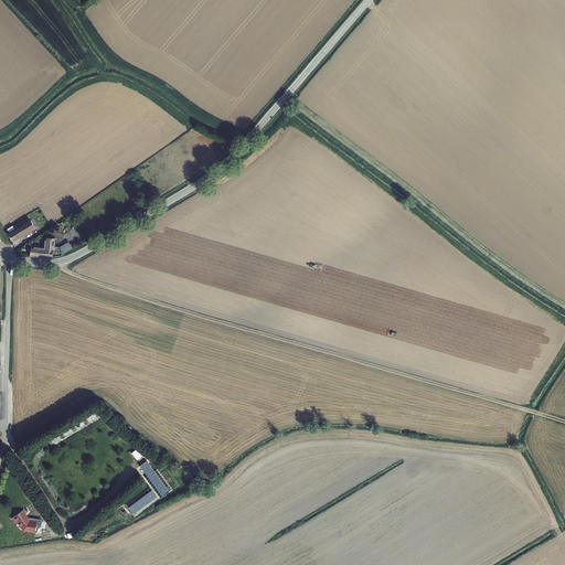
[(35,228),(30,221),(20,227),(20,226),(8,234),(12,242),(24,234),(25,235),(35,228)]
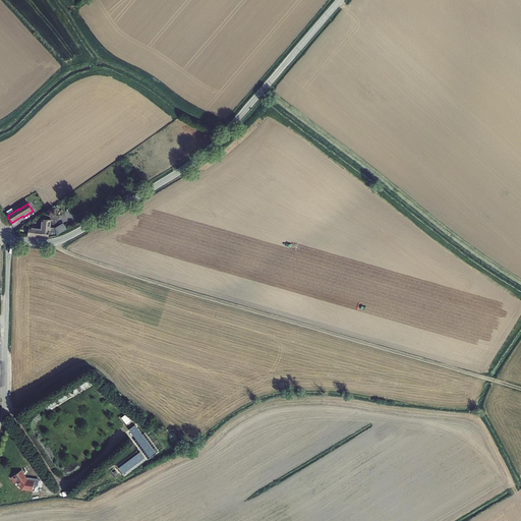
[(42,238),(48,238),(49,221),(42,221),(42,229),(30,228),(29,236),(42,238)]
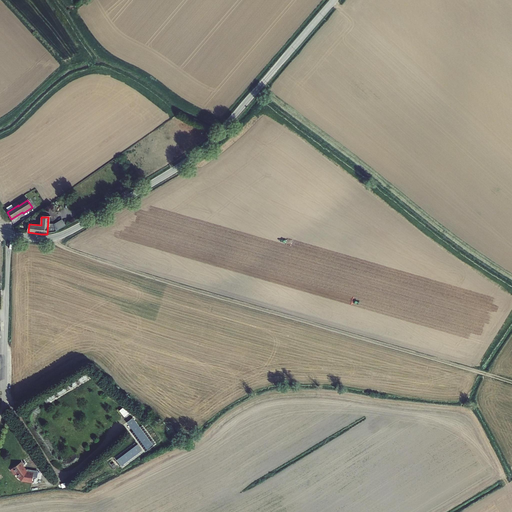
[(50,222),(50,217),(48,217),(47,234),(51,232),(55,230),(55,223),(50,222)]
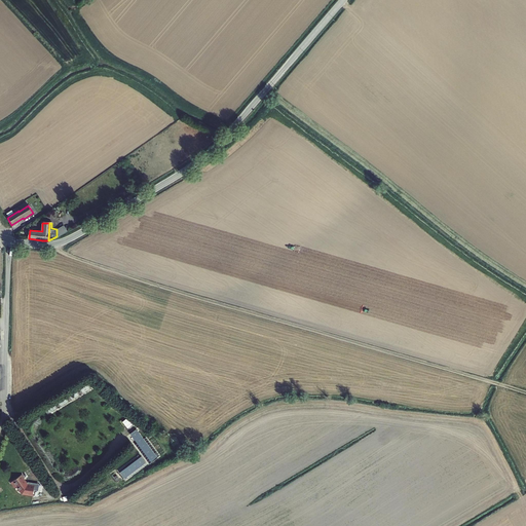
[(87,382),(79,388),(83,393),(91,387),(87,382)]
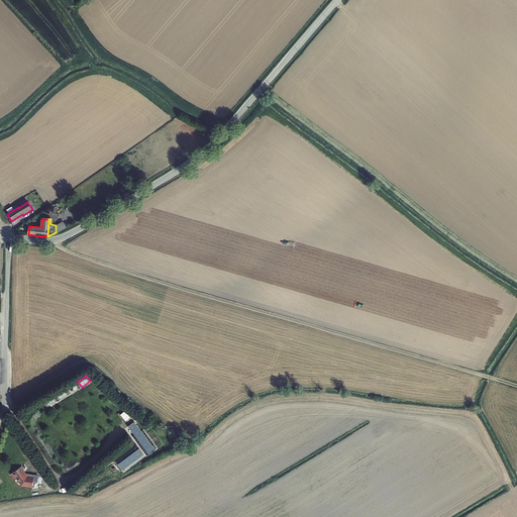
[(79,388),(76,382),(67,387),(71,393),(79,388)]
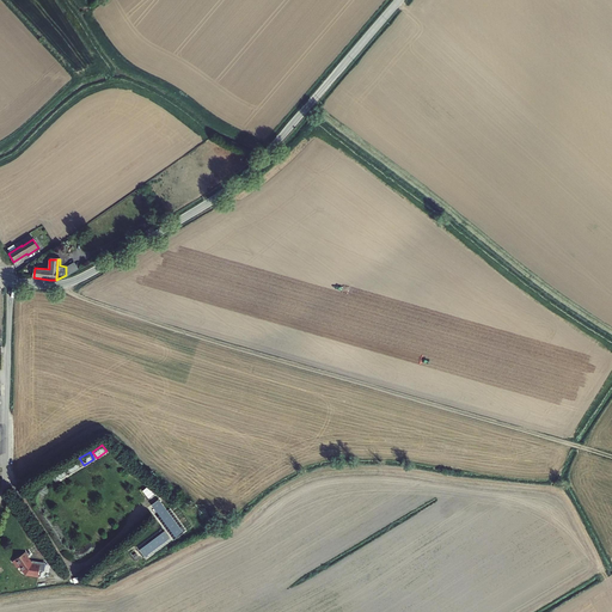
[(54,475),(59,481),(68,473),(65,467),(54,475)]
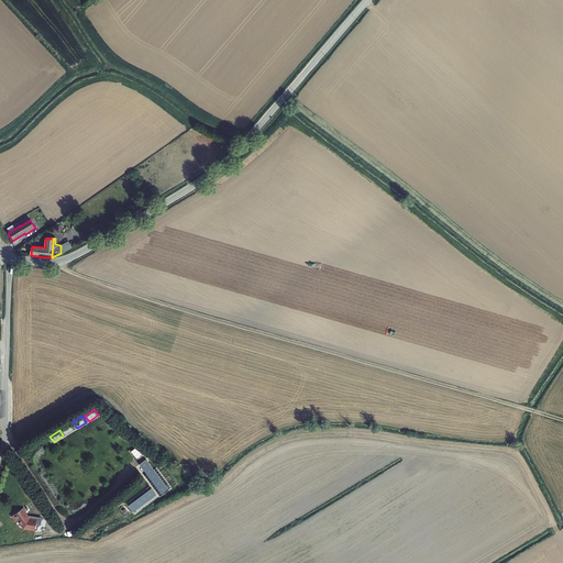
[(139,445),(132,450),(138,457),(144,452),(139,445)]
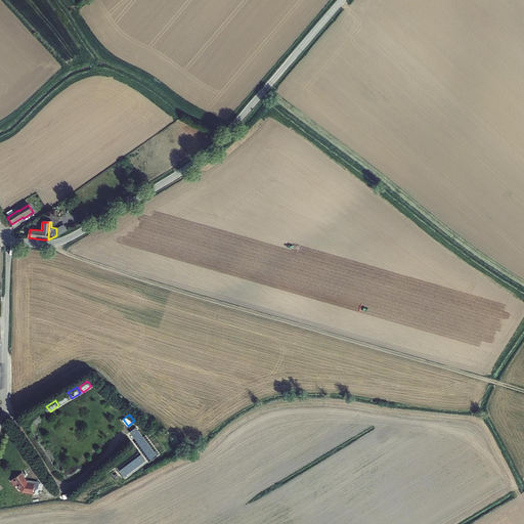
[(150,460),(160,453),(147,435),(145,437),(137,426),(131,431),(150,460)]
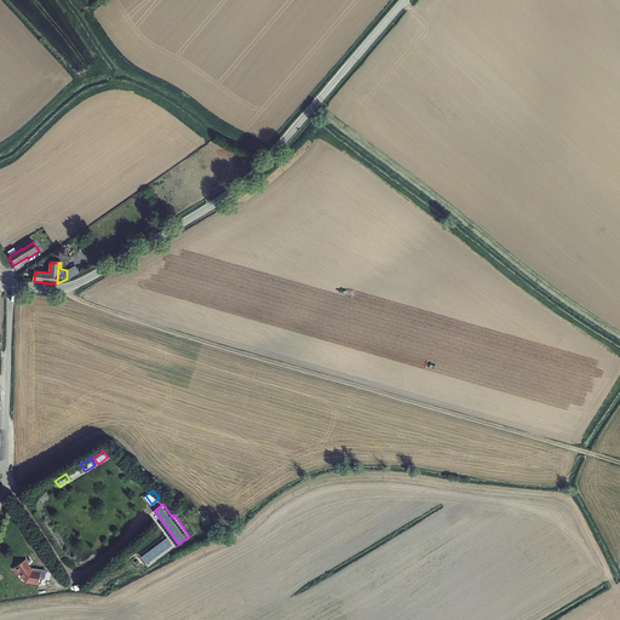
[(46,578),(47,569),(30,567),(32,561),(17,558),(15,573),(24,575),(23,581),(39,584),(40,577),(46,578)]
